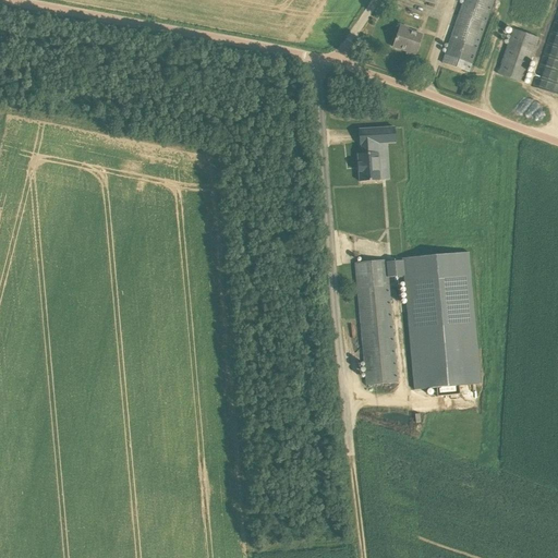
[(493,0),(463,0),(440,68),(466,77),(493,0)]
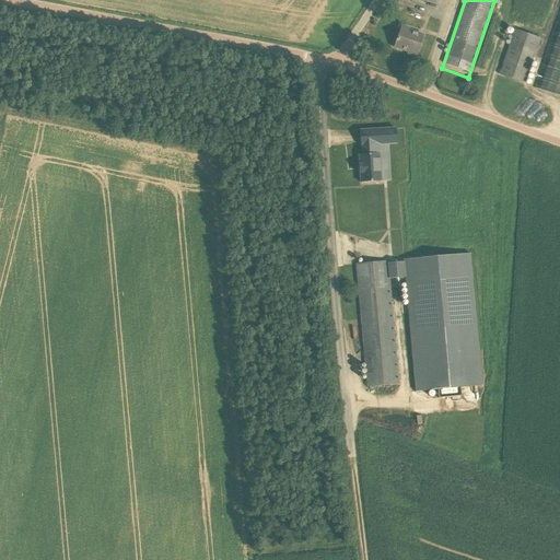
[(409,31),(410,28),(401,26),(394,47),(417,55),(423,35),(409,31)]
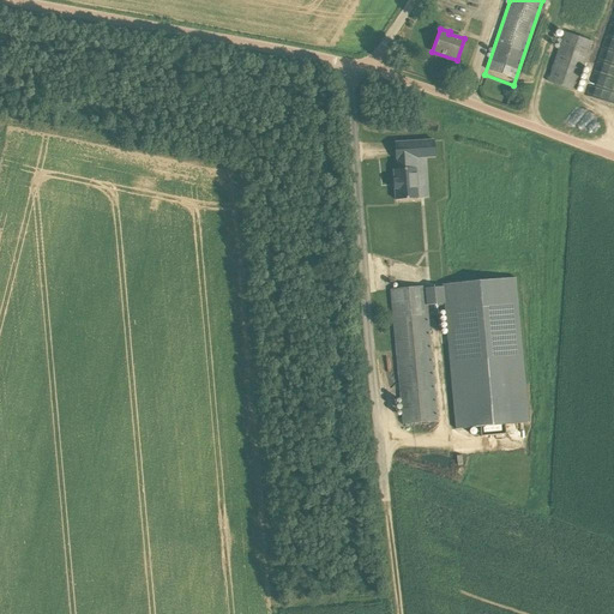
[(593,42),(566,32),(549,83),(576,91),(581,80),(593,42)]
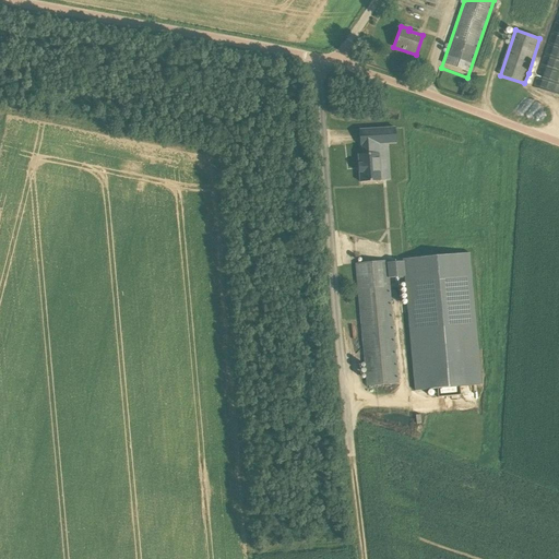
[(558,35),(540,90),(558,95),(558,35)]
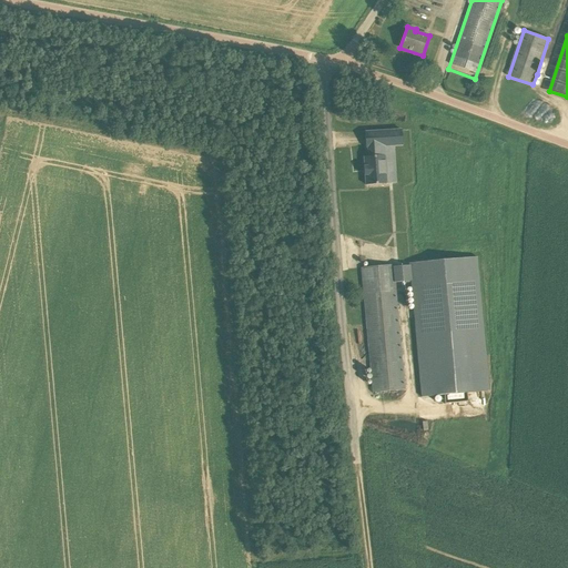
[(402,130),(365,132),(366,148),(368,148),(368,156),(364,158),(365,168),(364,168),(364,175),(365,175),(366,185),(387,184),(386,166),(391,166),(389,146),(403,145),(402,130)]
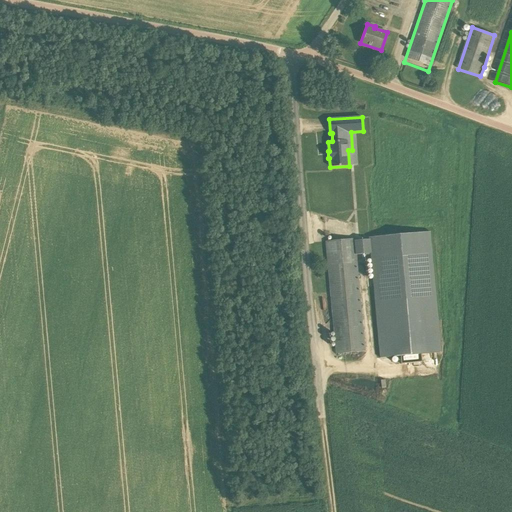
[(354,239),(326,241),(336,354),(365,351),(356,255),(371,254),(380,357),(400,356),(401,363),(421,362),(421,354),(440,352),(430,232),(369,237),(369,239),(354,241),(354,239)]
